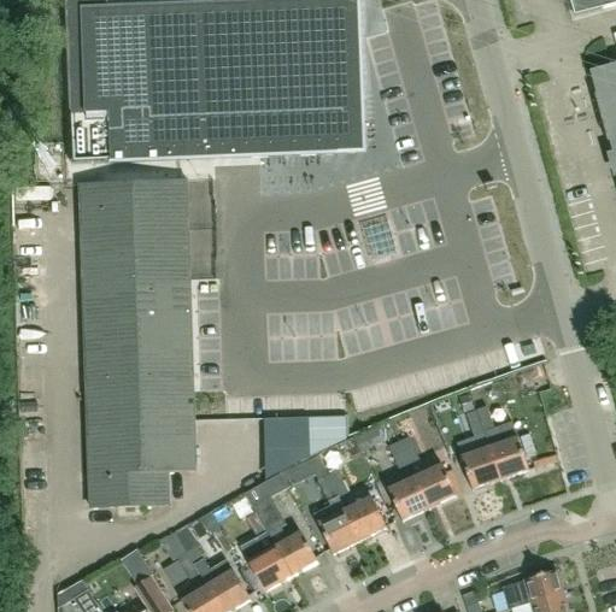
[(64,0),(70,162),(258,152),(322,149),(367,147),(364,89),(359,5),(100,15),(99,0),(64,0)]
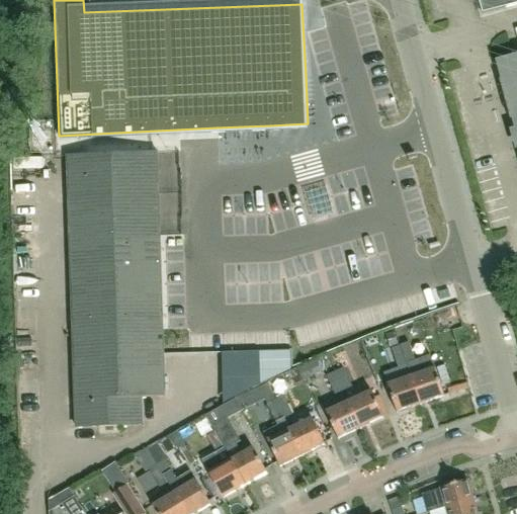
[(479,0),(482,10),(516,0),(479,0)]
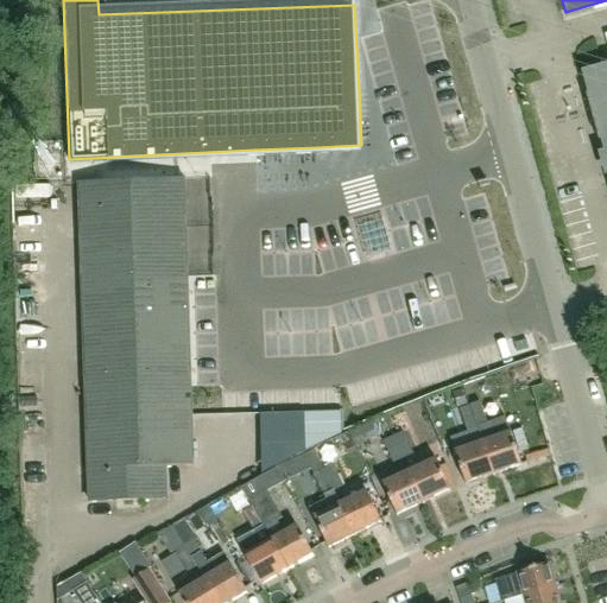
[(606,160),(606,58),(581,67),(606,160)]
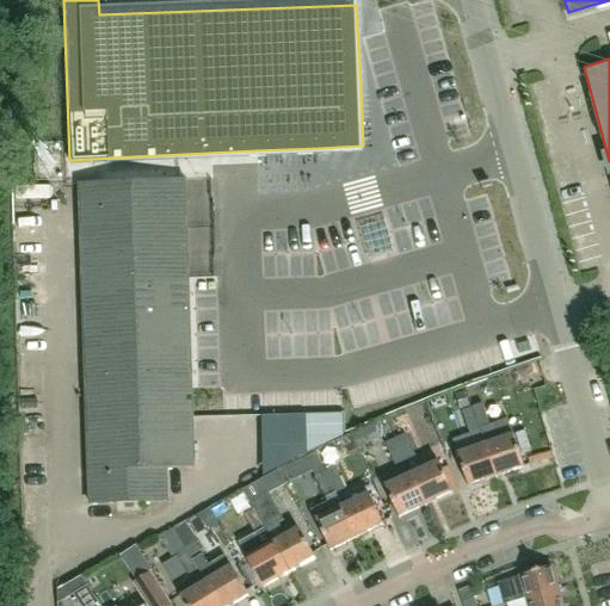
[(167,495),(166,462),(193,461),(184,174),(79,178),(90,498),(167,495)]
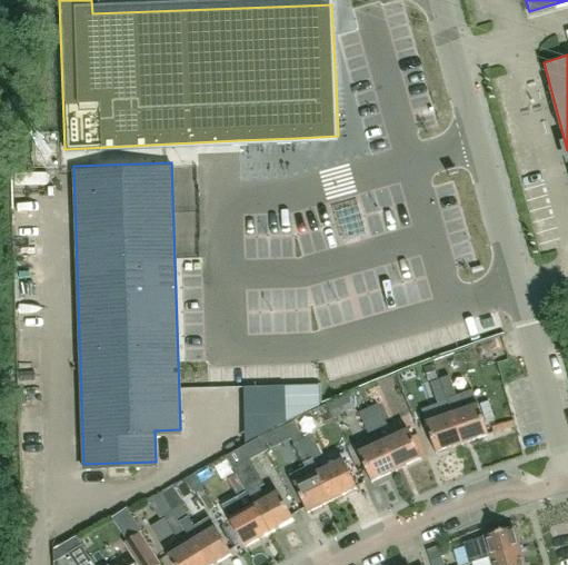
[(430,363),(422,365),(427,377),(435,375),(430,363)]
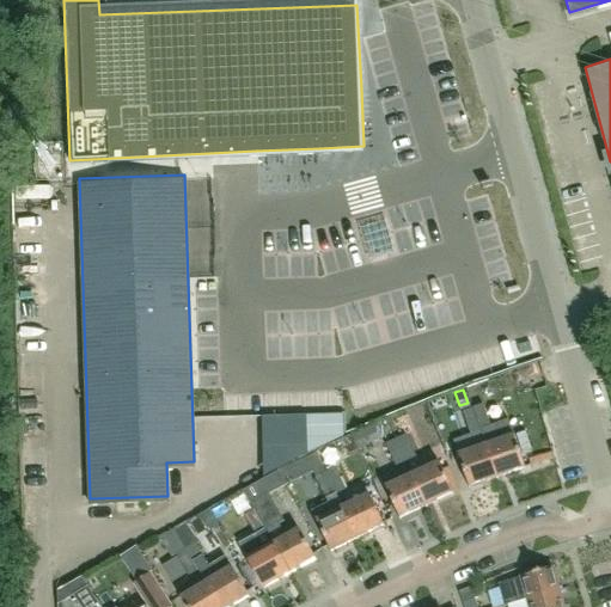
[(453,436),(469,482),(495,472),(484,440),(480,425),(471,404),(460,408),(469,430),(453,436)]
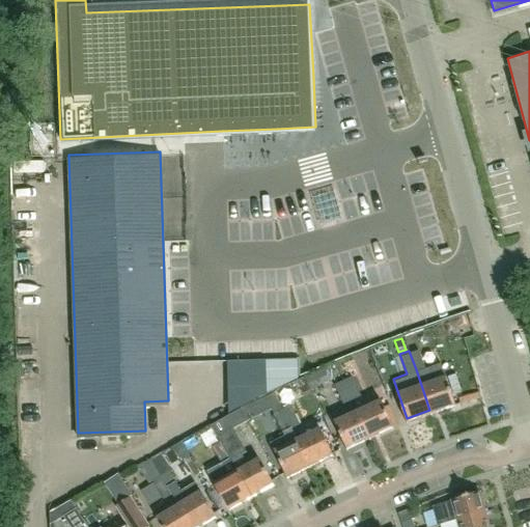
[(450,363),(442,366),(444,372),(449,385),(456,383),(450,363)]
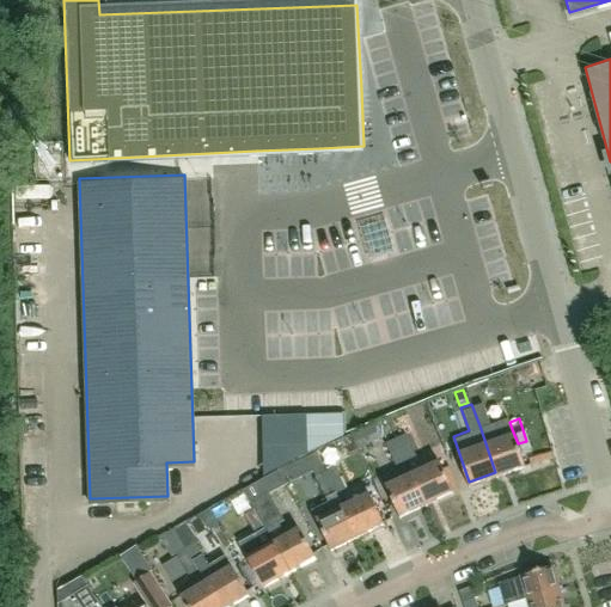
[(355,454),(382,442),(373,425),(347,437),(355,454)]
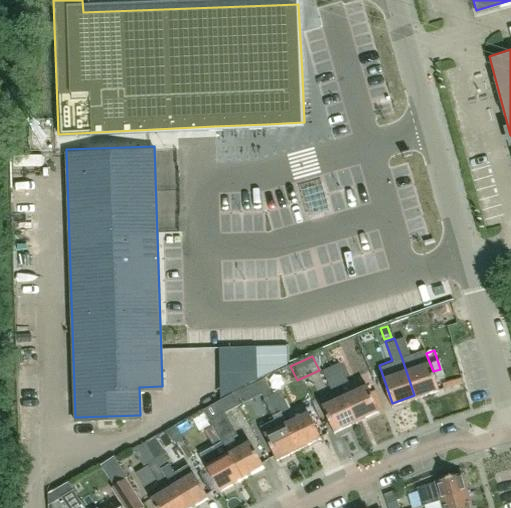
[(405,368),(414,395),(438,387),(433,371),(428,359),(405,368)]
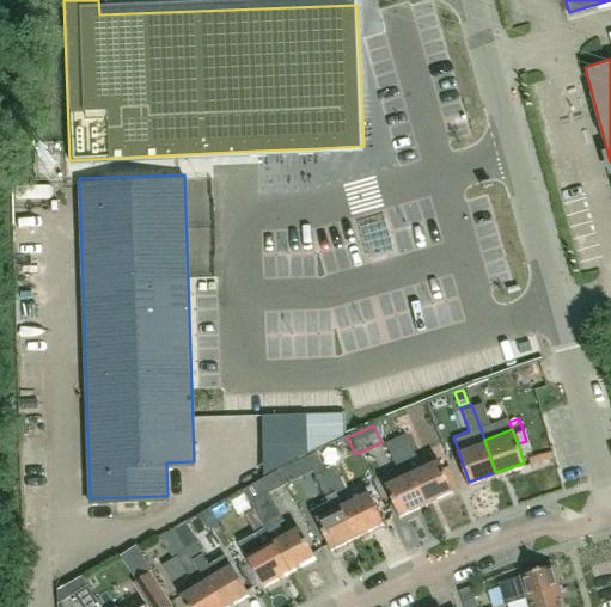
[(395,435),(404,459),(415,454),(405,430),(395,435)]
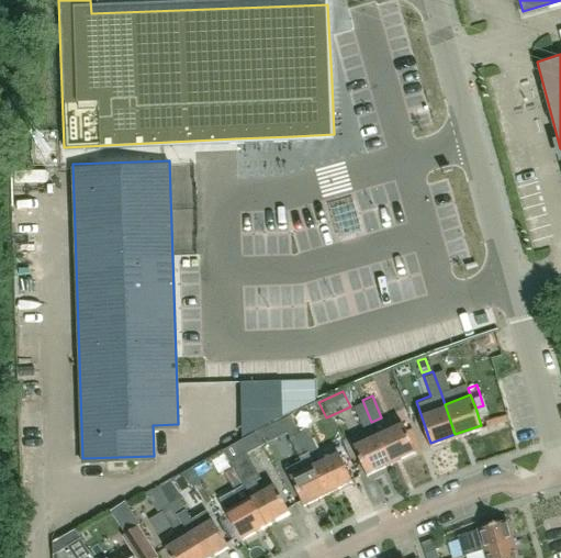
[(371,422),(362,400),(352,404),(362,426),(371,422)]
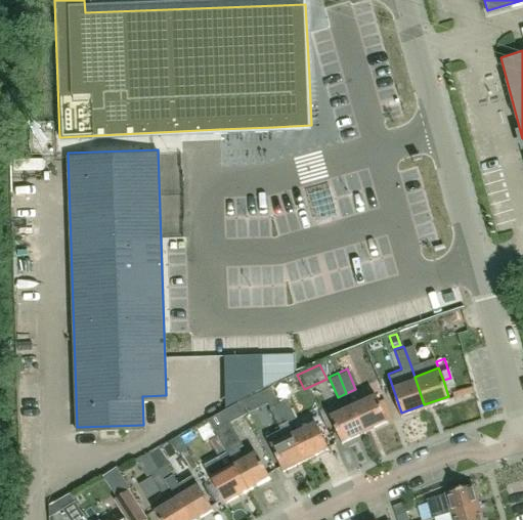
[(287,421),(277,401),(271,389),(264,392),(270,404),(268,405),(282,435),(269,441),(282,469),(305,458),(292,430),(287,421)]
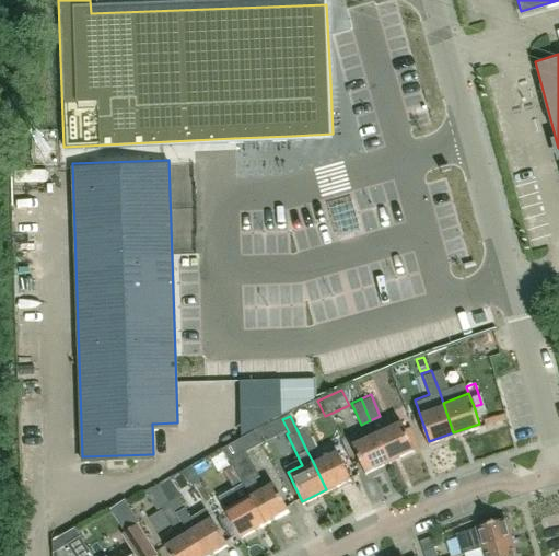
[(402,419),(376,430),(388,459),(414,448),(402,419)]
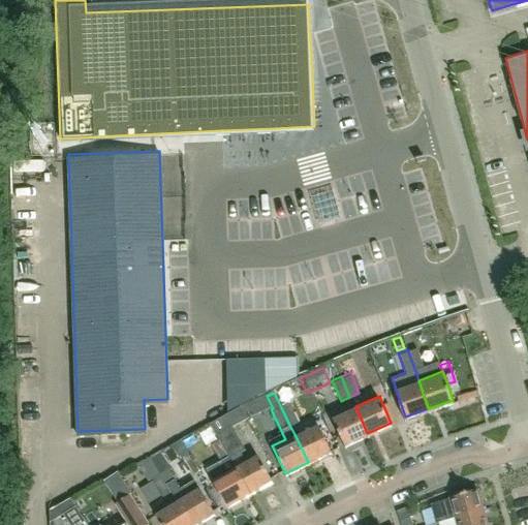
[(288,401),(280,405),(289,425),(298,421),(288,401)]
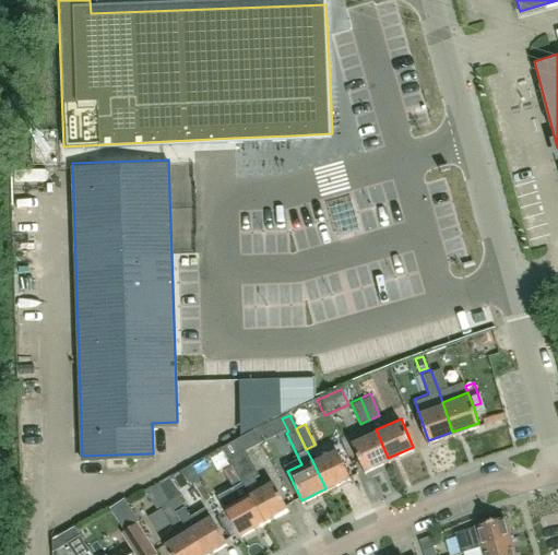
[(221,445),(230,461),(263,520),(287,507),(271,479),(259,485),(253,475),(259,472),(245,448),(260,440),(252,427),(221,445)]
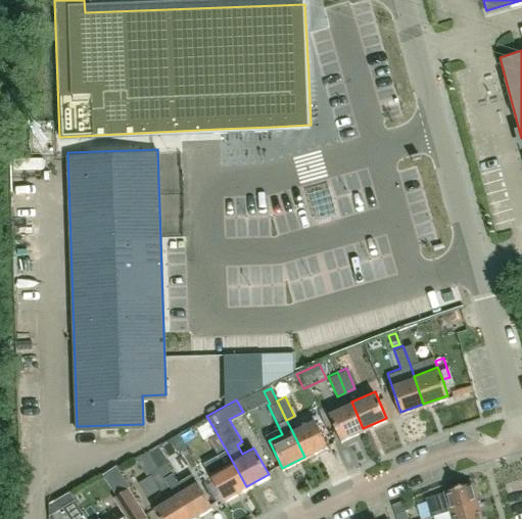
[(363,428),(351,402),(328,412),(340,438),(363,428)]
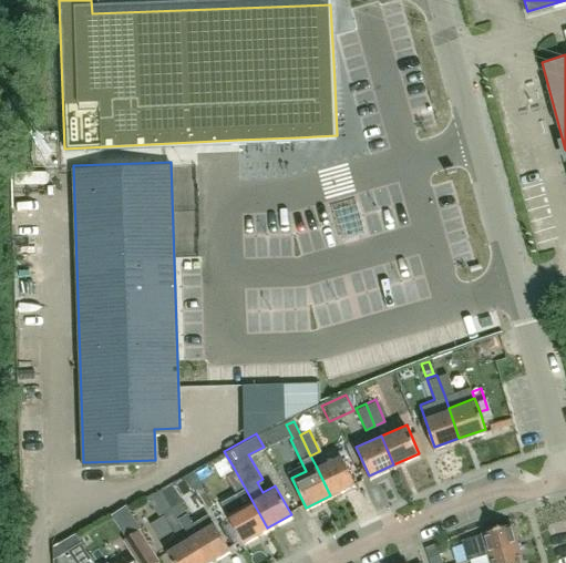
[(340,453),(316,466),(330,495),(354,483),(340,453)]
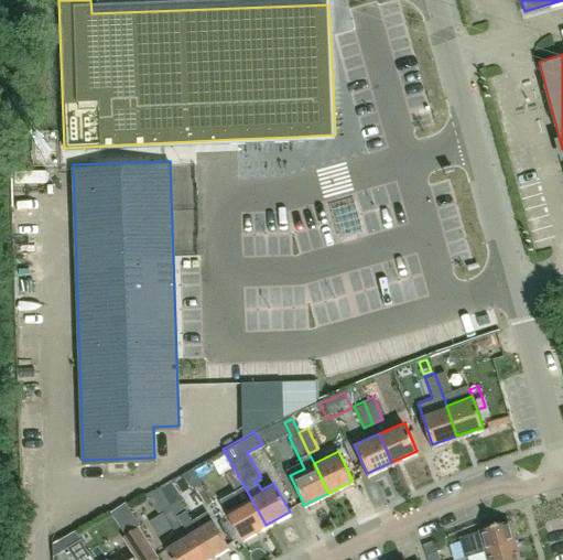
[(266,525),(233,465),(223,471),(234,491),(231,492),(238,503),(226,509),(242,538),(266,525)]
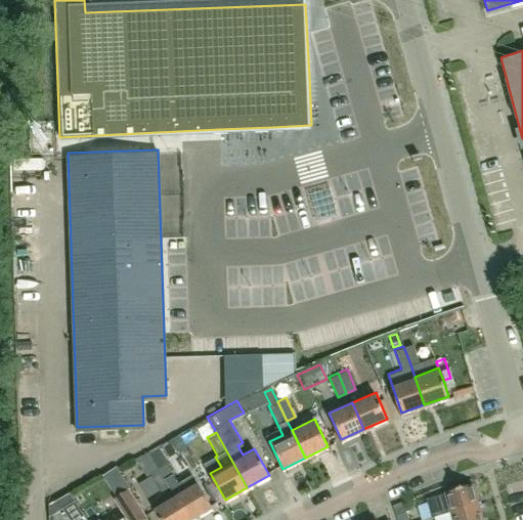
[(166,461),(159,466),(170,484),(176,494),(191,519),(213,507),(192,473),(178,481),(166,461)]
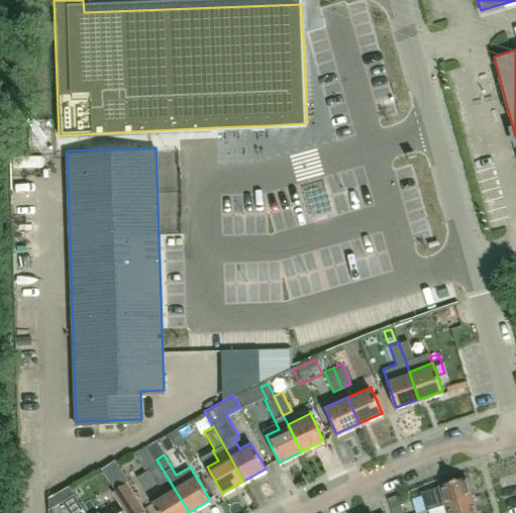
[(168,478),(157,459),(147,465),(147,467),(157,481),(158,484),(168,478)]
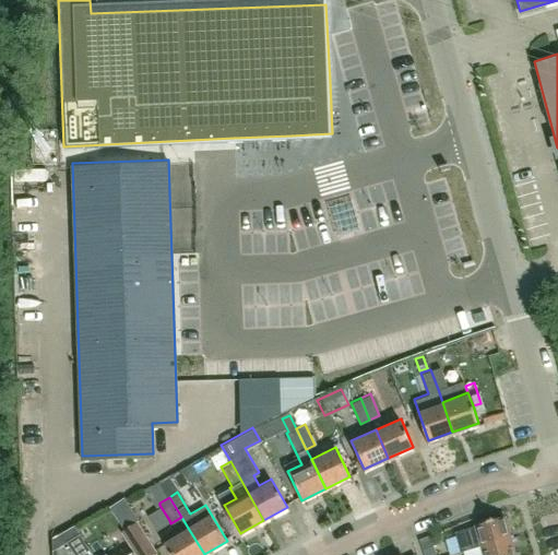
[(159,505),(146,512),(156,528),(169,520),(159,505)]
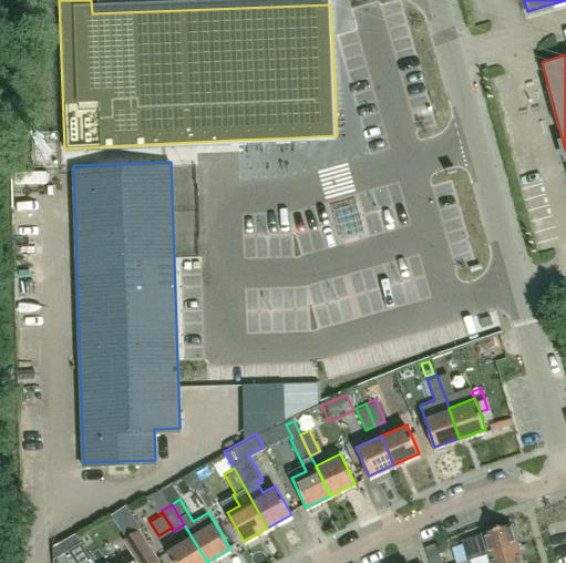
[(517,543),(512,523),(461,538),(465,558),(489,552),(517,543)]
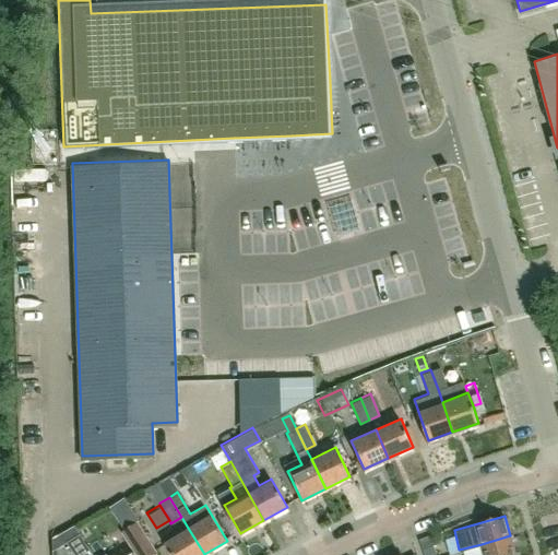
[(121,531),(137,554),(149,554),(156,550),(137,520),(121,531)]
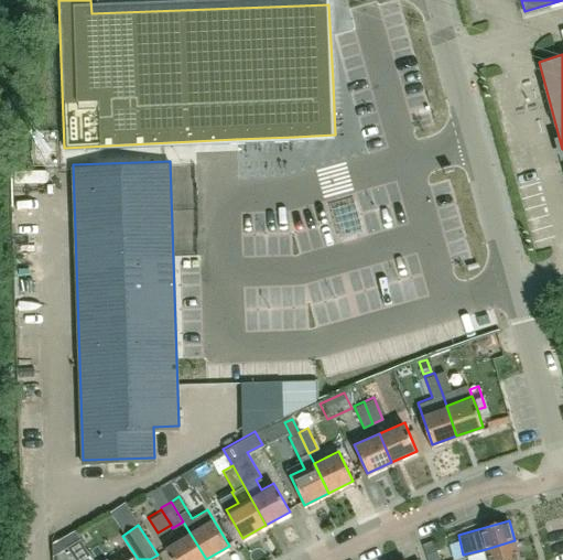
[(204,559),(206,559),(190,532),(166,547),(174,559),(204,559)]
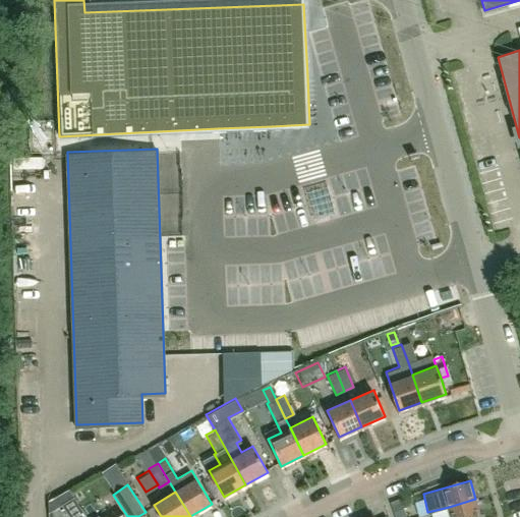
[(87,516),(72,496),(63,502),(71,516),(87,516)]
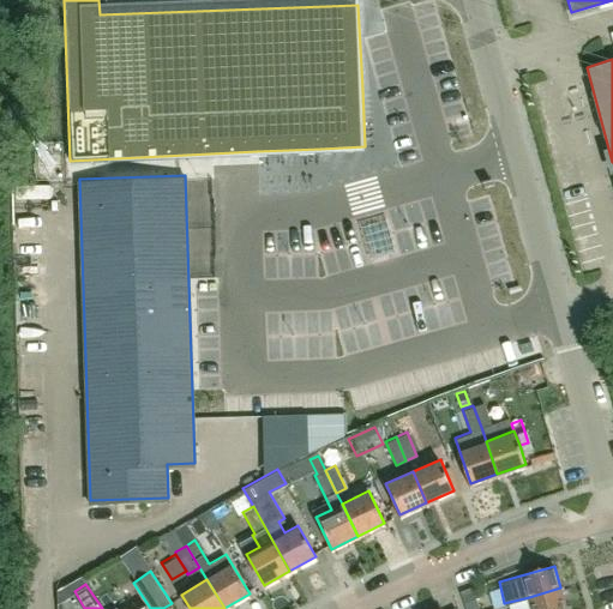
[(460,590),(464,601),(479,595),(474,584),(460,590)]
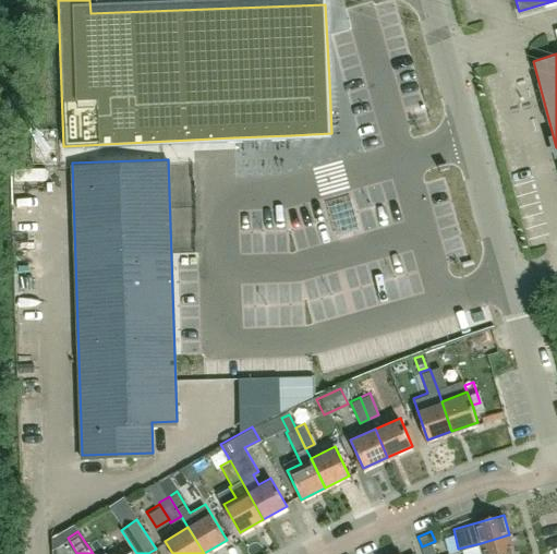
[(515,553),(509,534),(481,543),(483,553),(482,553),(515,553)]
